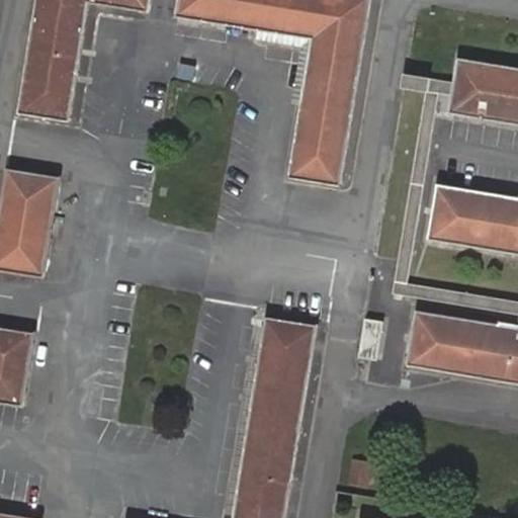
[(67,122),(87,4),(145,14),(147,0),(34,0),(16,112),(67,122)]
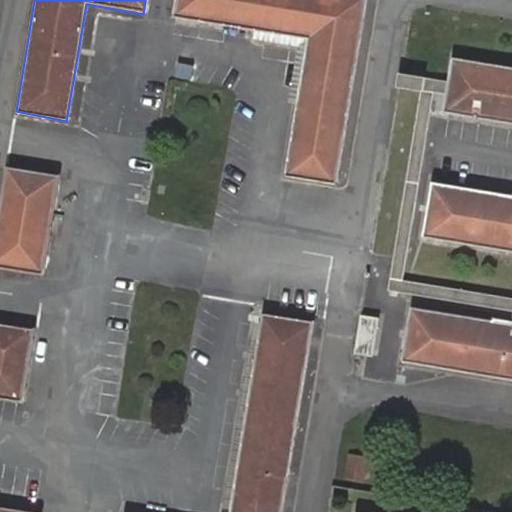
[(201,21),(310,40),(287,171),(339,180),(369,0),(177,0),(174,17),(201,21)]
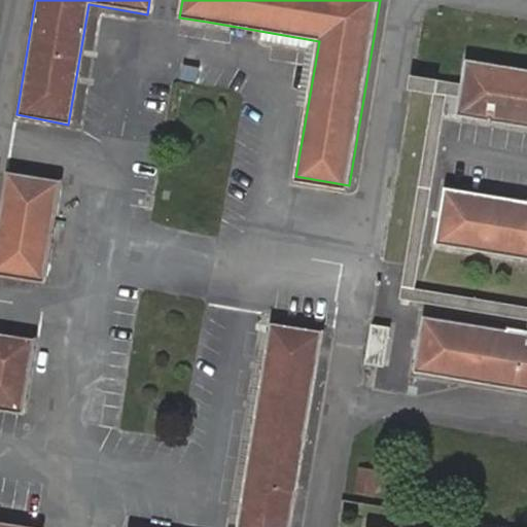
[(526,195),(525,195),(524,200),(443,187),(434,240),(526,253),(526,301),(416,282),(445,98),(456,100),(453,116),(526,127),(526,73),(462,63),(458,88),(411,79),(409,92),(430,96),(400,294),(526,314),(525,324),(504,321),(504,325),(423,312),(416,363),(526,381),(526,195)]
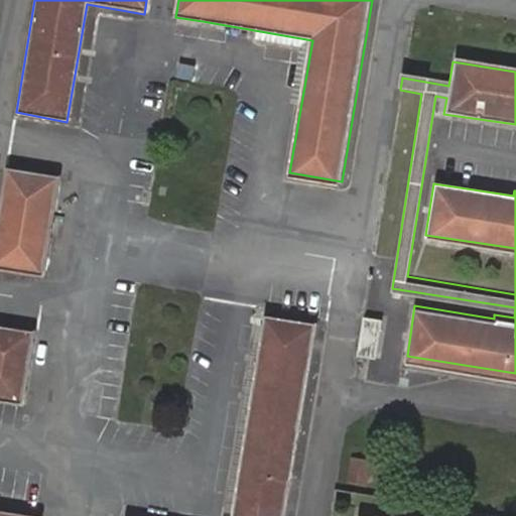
[(7,169),(0,211),(0,266),(42,273),(57,177),(7,169)]
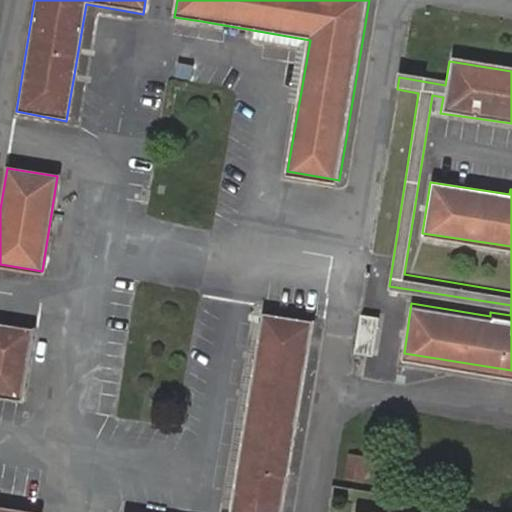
[(266,314),(232,511),(161,511),(131,507),(130,511),(284,511),(317,322),(266,314)]
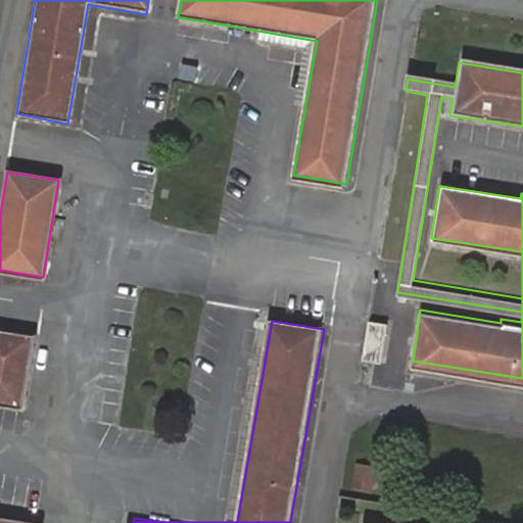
[(376,367),(382,329),(365,327),(364,327),(358,364),(359,364),(376,367)]
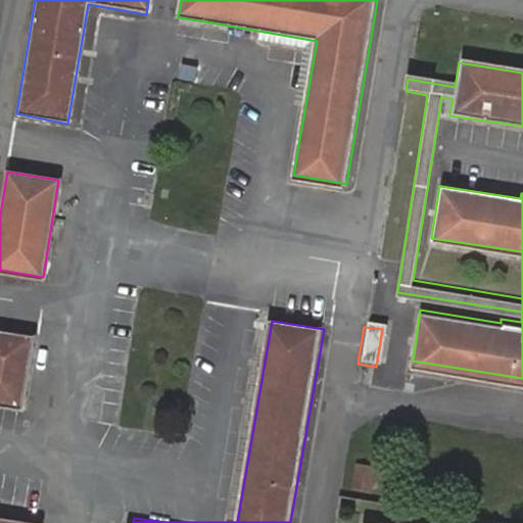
[(0,333),(0,405),(25,409),(36,339),(0,333)]
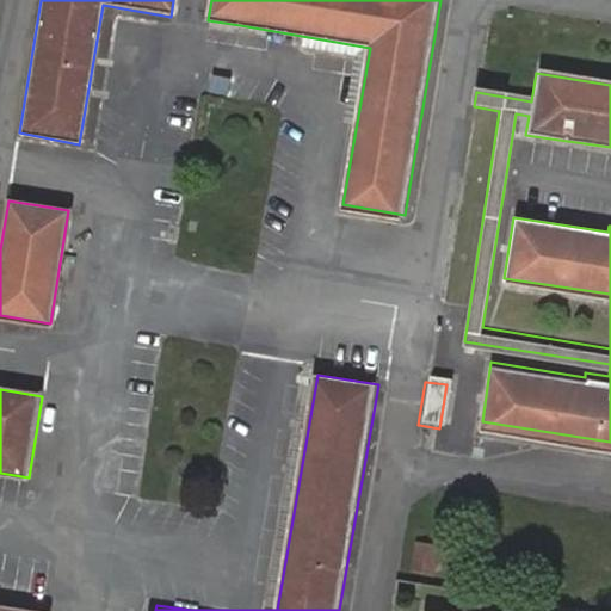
[(431,572),(434,549),(419,547),(415,568),(431,572)]
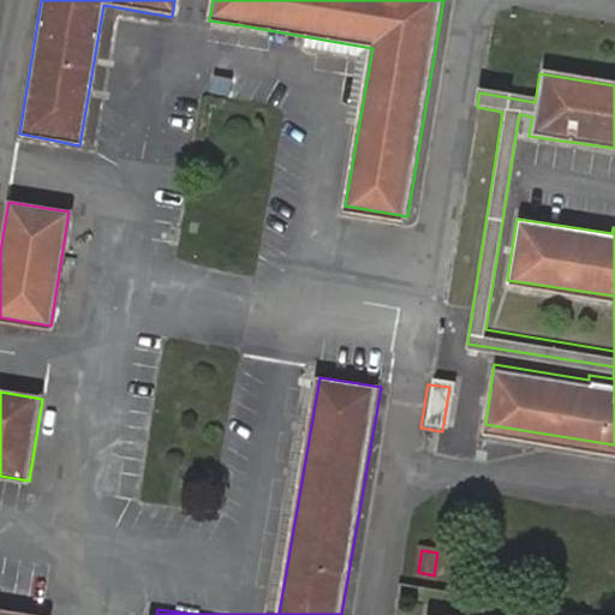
All buildings are outlined.
